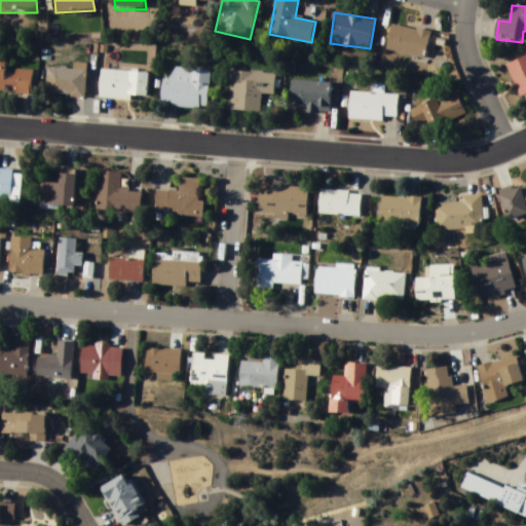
[(425,60),(430,32),(392,25),(386,52),(425,60)]
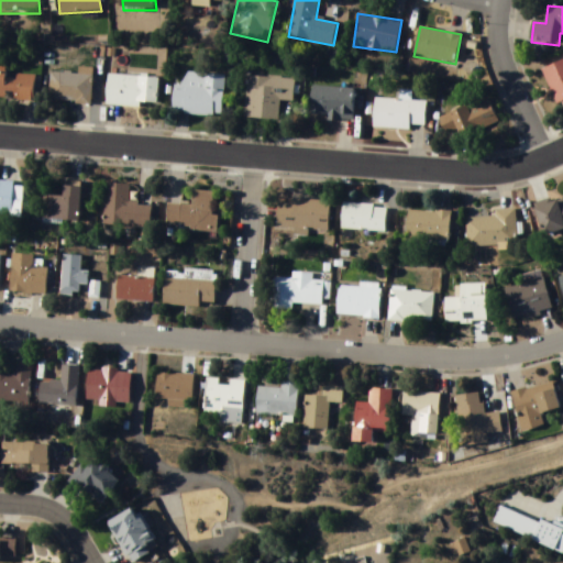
[(0,98),(33,100),(35,76),(7,74),(8,61),(0,59),(0,98)]
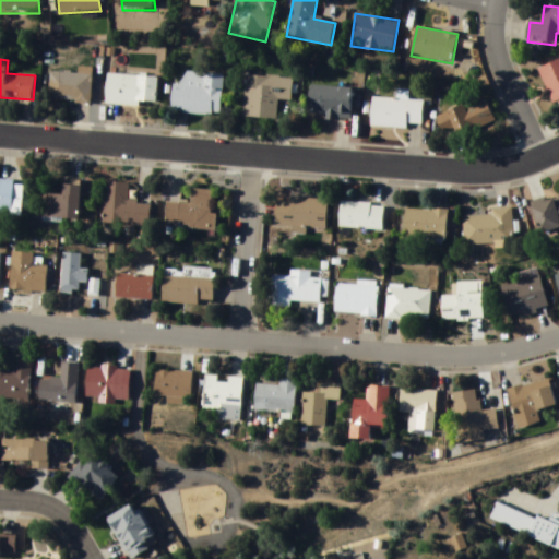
[(551,105),(558,102),(558,61),(539,69),(551,105)]
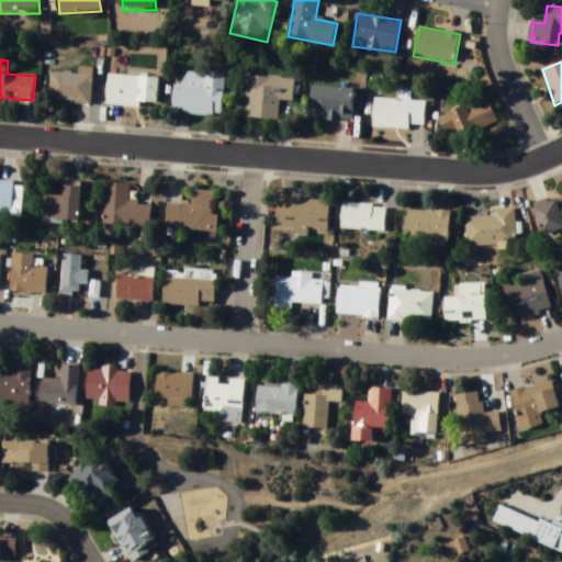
[(51,102),(92,103),(92,68),(78,68),(78,74),(52,74),(51,102)]
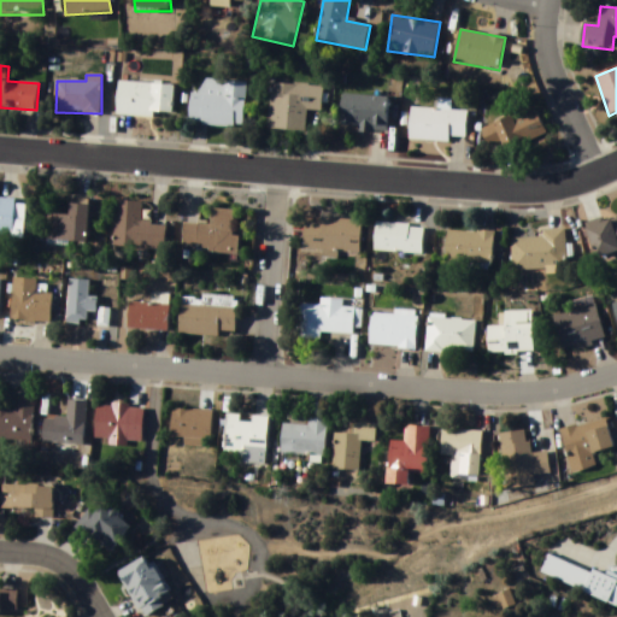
[(189,123),(244,128),(247,83),(204,80),(203,94),(192,94),(189,123)]
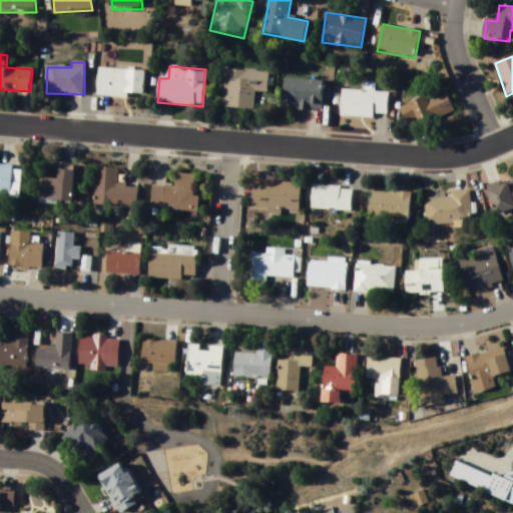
[(143,98),(145,72),(98,69),(97,96),(143,98)]
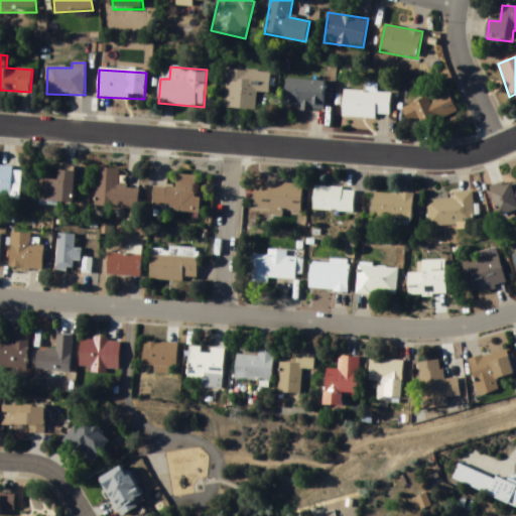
[(225,109),(256,111),(257,93),(269,93),(270,73),(227,70),(225,109)]
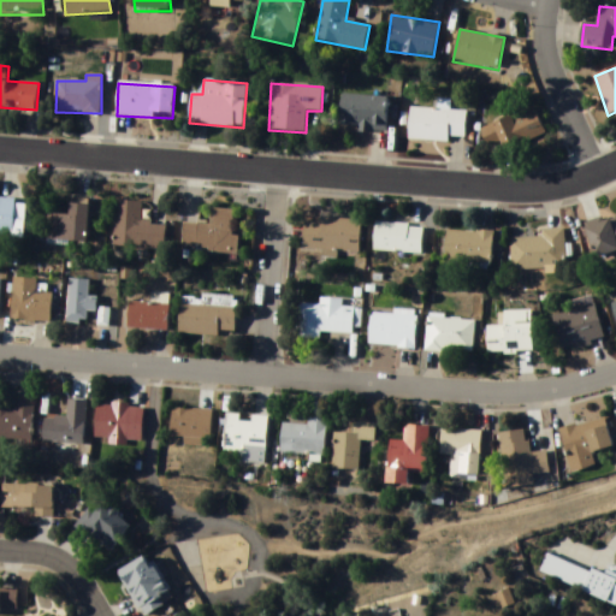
[(339,129),(385,132),(389,99),(343,95),(339,129)]
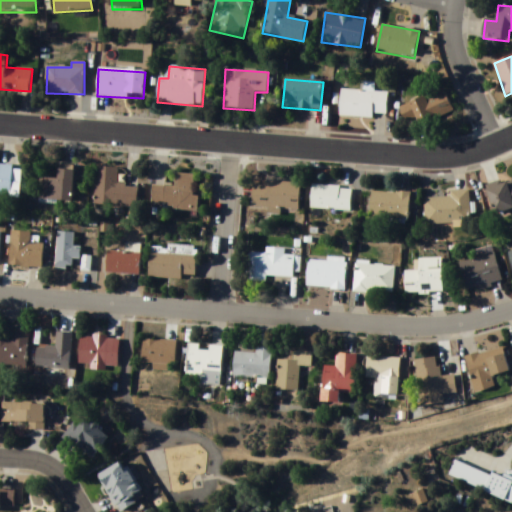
[(452,112),(445,90),(399,107),(407,128),(452,112)]
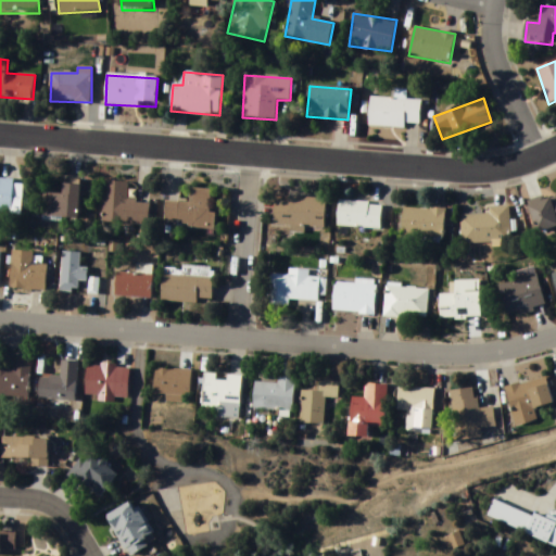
[(421,101),(369,99),(368,127),(420,129),(421,101)]
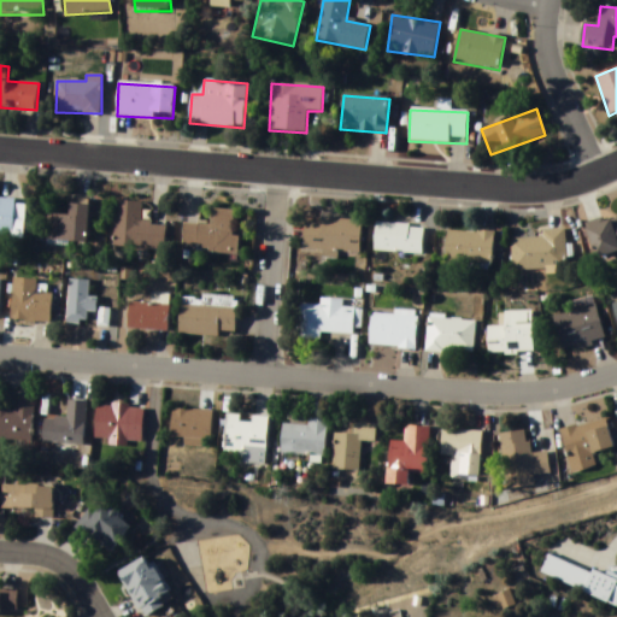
[(25,199),(0,198),(0,236),(24,238),(25,199)]
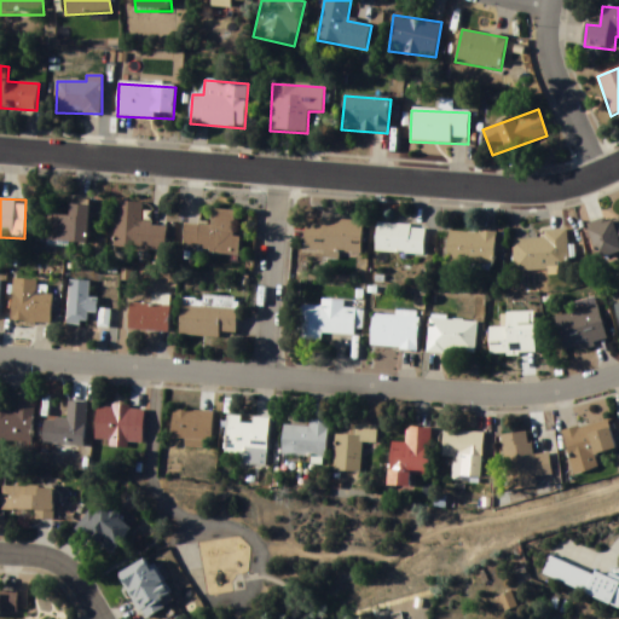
[(117,202),(114,249),(166,253),(167,226),(142,224),(143,203),(117,202)]
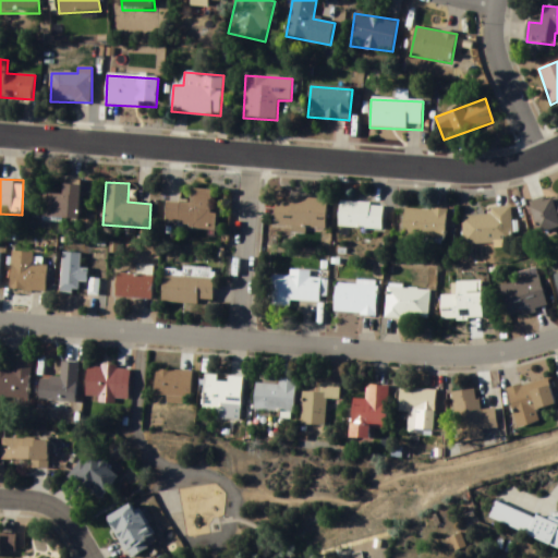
[(80,219),(81,185),(63,184),(63,195),(44,194),(44,218),(80,219)]
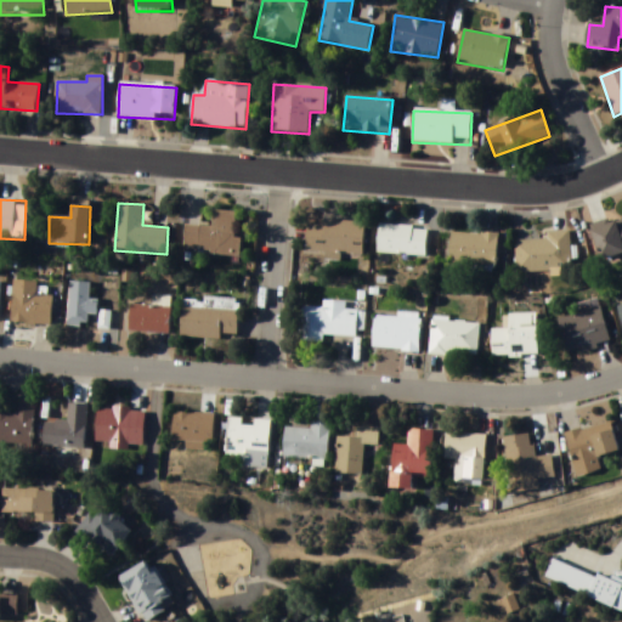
[(184,253),(241,258),(242,238),(235,238),(236,213),(213,210),(211,228),(186,226),(184,253)]
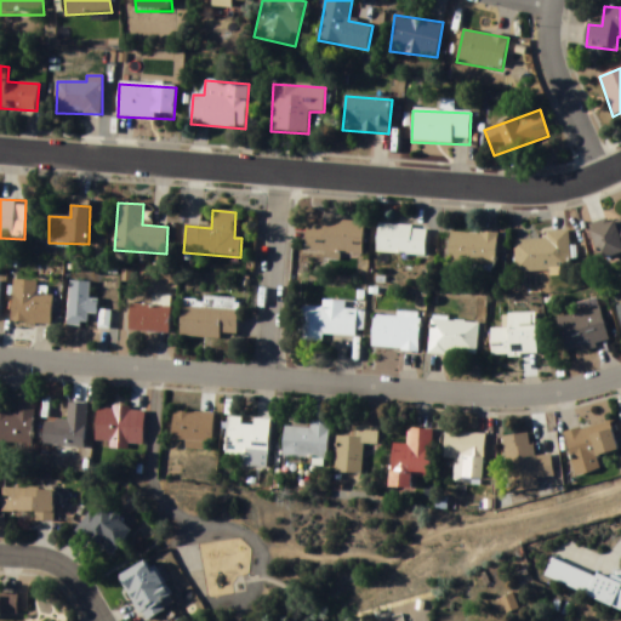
[(620,220),(619,221),(592,228),(599,258),(620,252),(620,220)]
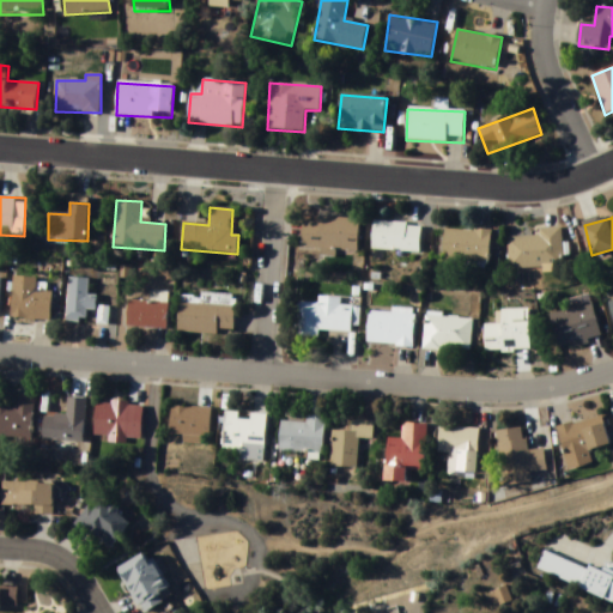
[(302,250),(358,253),(359,219),(317,218),(317,222),(302,222),(302,250)]
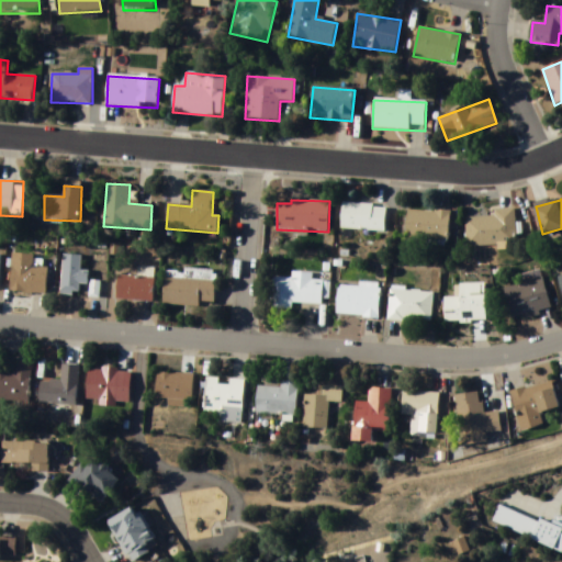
[(385,234),(386,206),(343,203),(340,231),(385,234)]
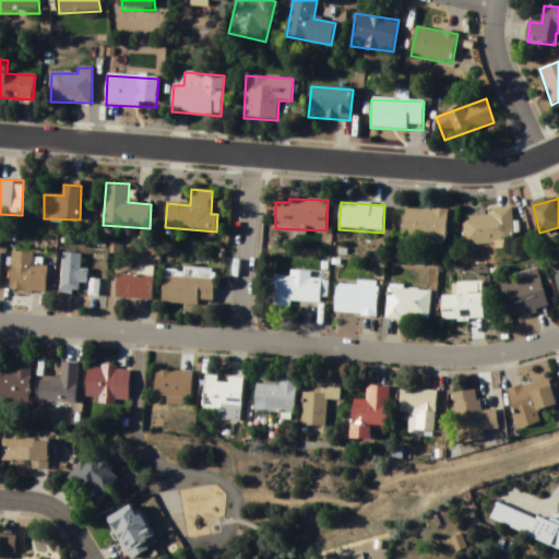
[(513,242),(512,207),(492,209),(492,216),(463,217),(464,245),(513,242)]
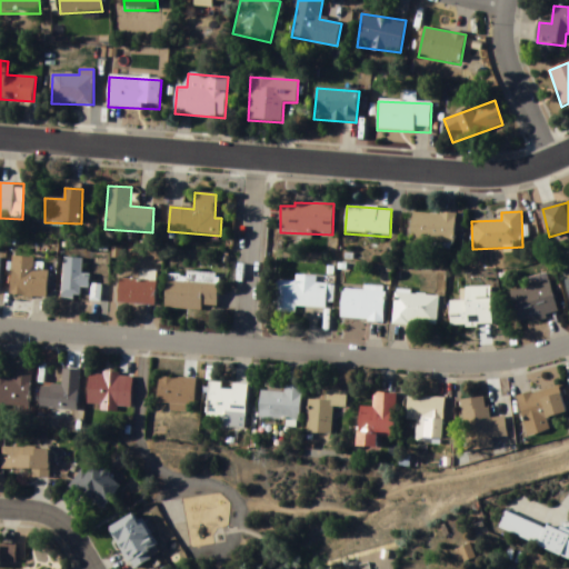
[(411,243),(455,246),(456,215),(412,213),(411,243)]
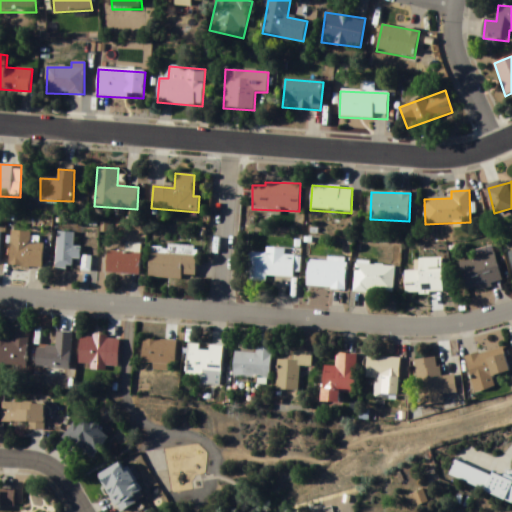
[(10,268),(42,269),(43,234),(11,233),(10,268)]
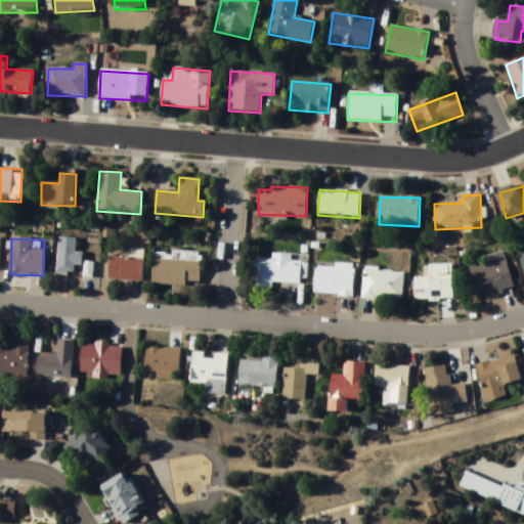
[(76,254),(77,239),(58,238),(57,276),(74,276),(75,266),(82,266),(82,254),(76,254)]
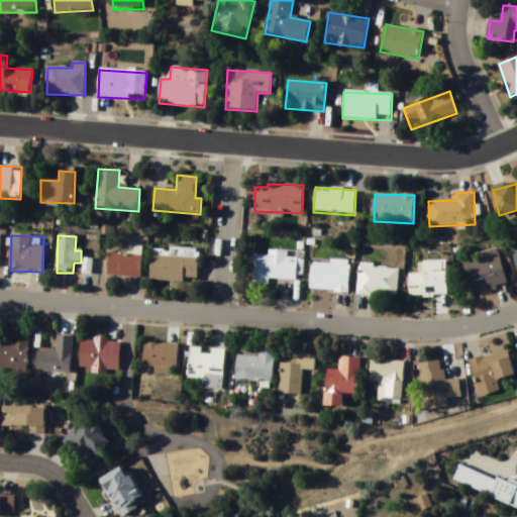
[(150,282),(197,284),(199,249),(169,248),(169,252),(151,252),(150,282)]
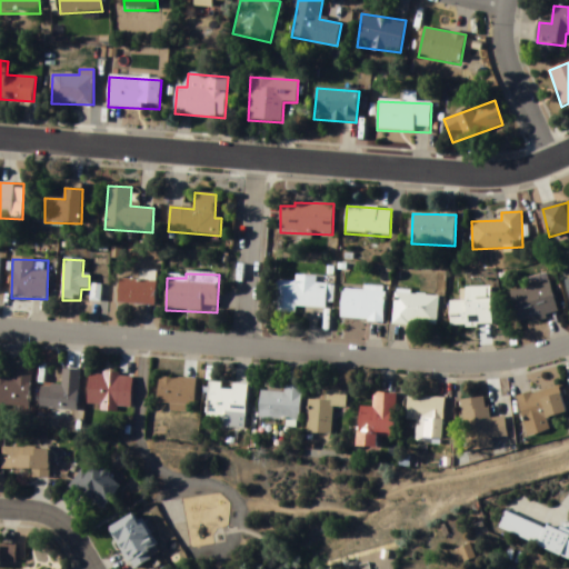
[(296,308),(326,310),(327,286),(317,285),(317,278),(296,277),(296,283),(279,282),(277,312),(295,313),(296,308)]
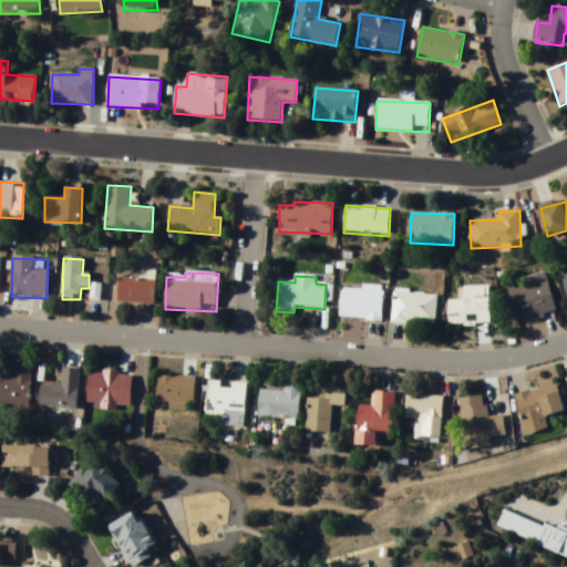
[(155,305),(155,280),(117,280),(117,305),(155,305)]
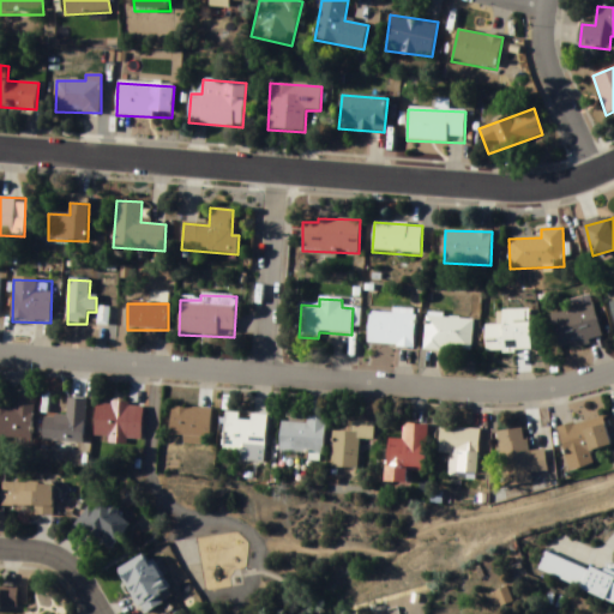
[(551,315),(560,351),(602,342),(594,305),(551,315)]
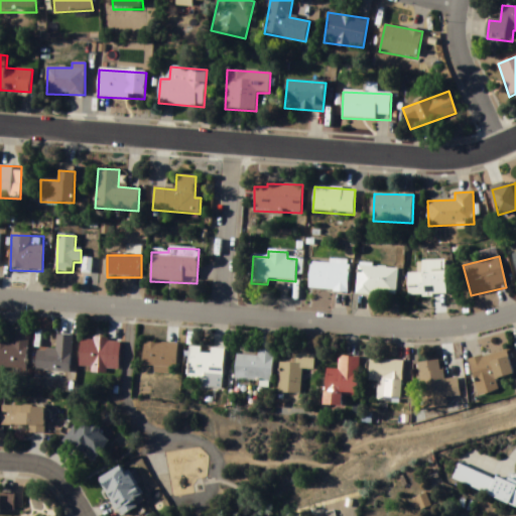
[(445,295),(445,261),(422,261),(422,274),(408,274),(408,295),(445,295)]
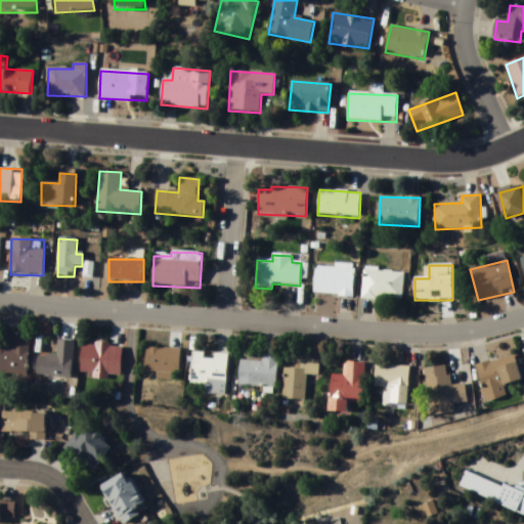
[(314,296),(353,297),(354,268),(315,267),(314,296)]
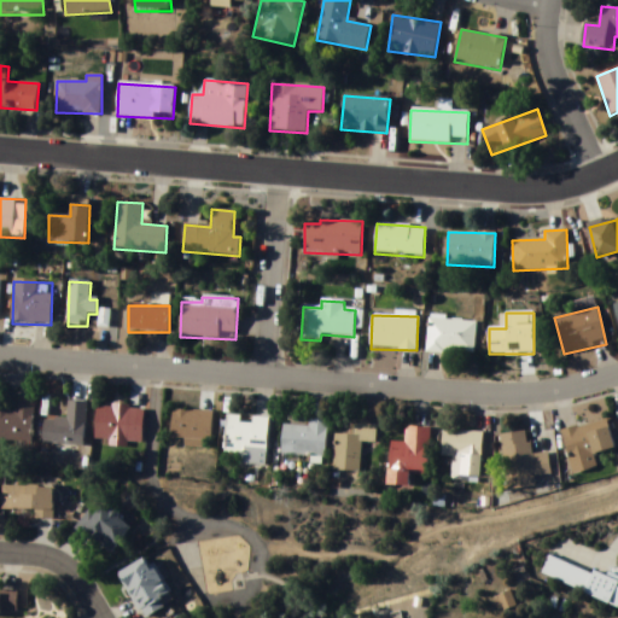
[(476,355),(476,319),(429,319),(427,354),(476,355)]
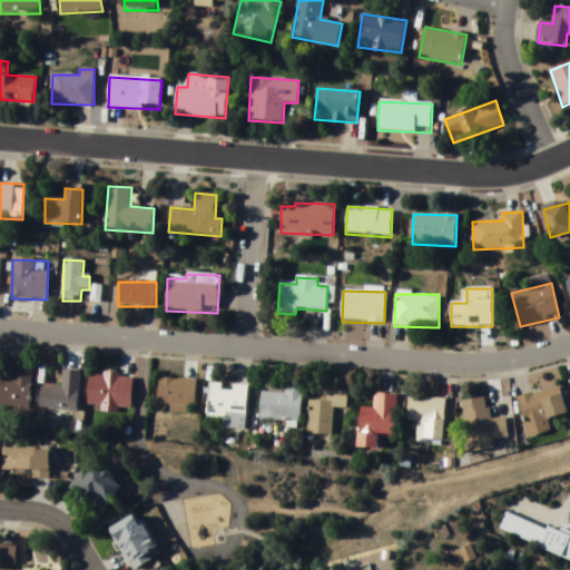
[(31,367),(15,367),(15,380),(0,379),(0,408),(30,409),(31,367)]
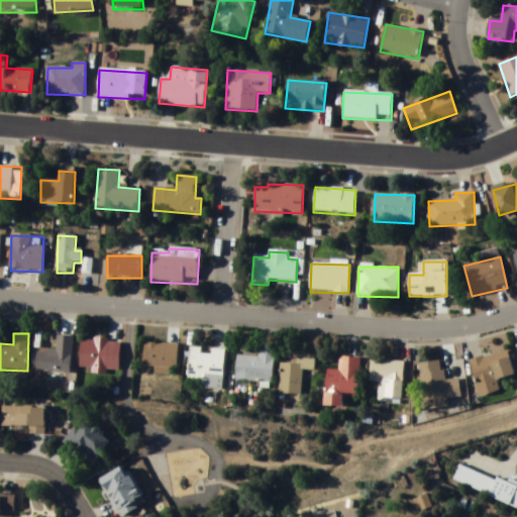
[(37,352),(36,373),(71,375),(73,337),(58,337),(58,353),(37,352)]
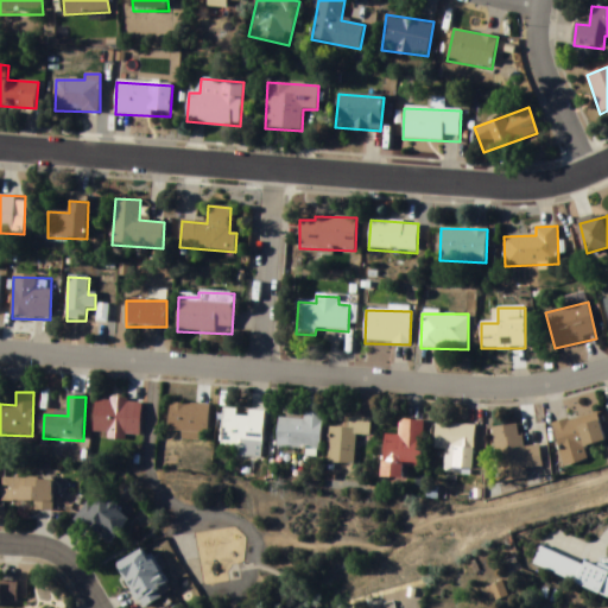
[(143,403),(95,400),(94,437),(140,439),(143,403)]
